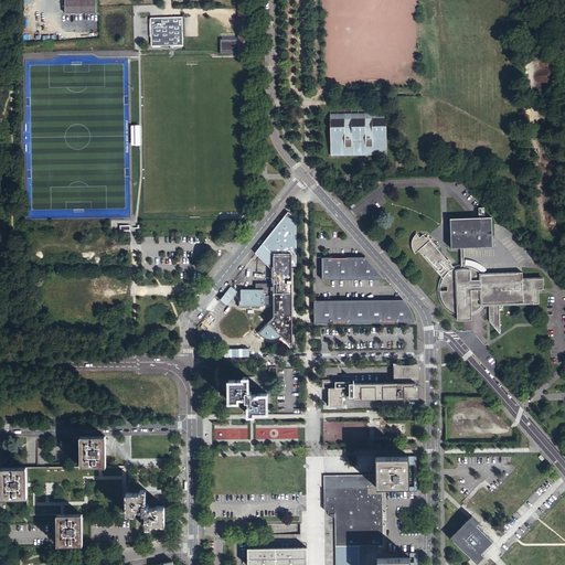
[(62,0),(63,13),(94,13),(94,0),(62,0)]
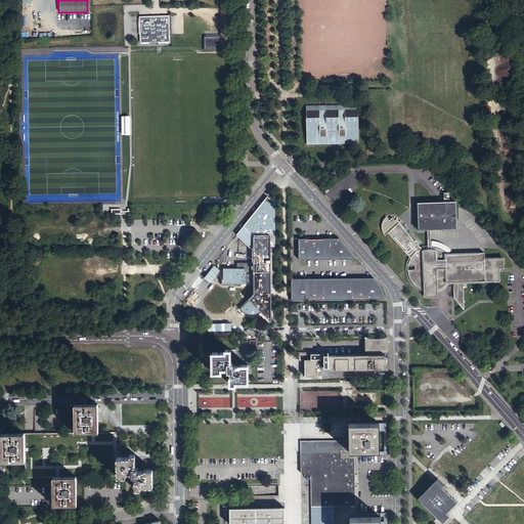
[(139,16),(140,42),(170,41),(168,15),(139,16)]
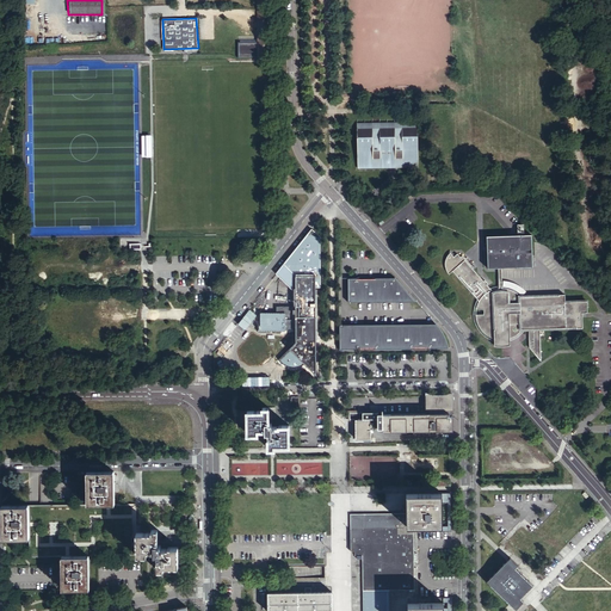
[(239,59),(257,59),(257,41),(239,42),(239,59)]
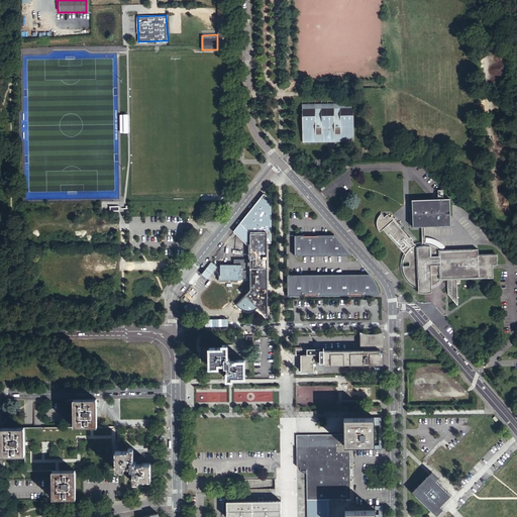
[(303,141),(354,139),(353,103),(302,104),(303,141)]
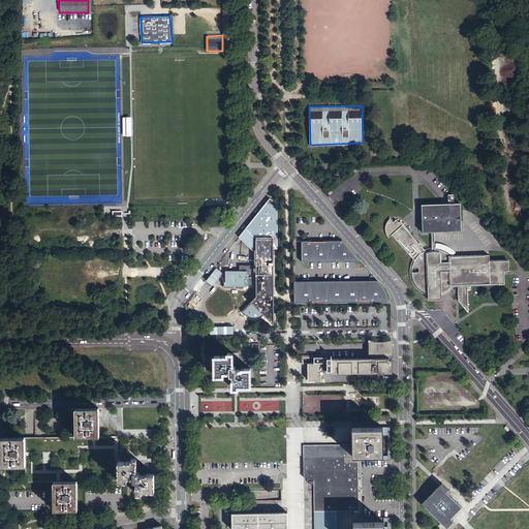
[(123,134),(131,134),(131,116),(123,116),(123,134)]
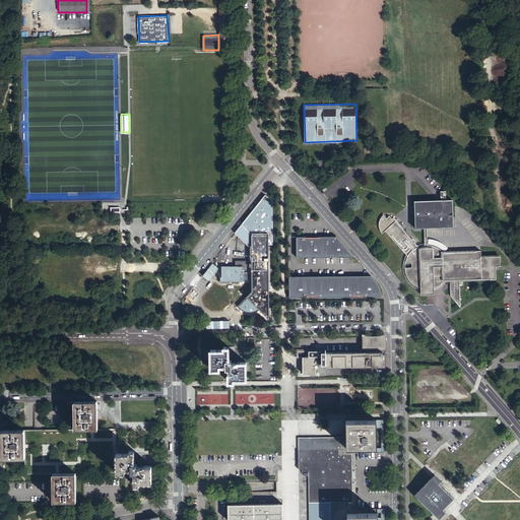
[(272,200),(265,194),(241,223),(251,234),(251,259),(249,259),(234,259),(234,265),(219,265),(219,268),(219,280),(242,280),(242,278),(248,278),(249,270),(251,270),(251,291),(249,294),(246,297),(247,299),(238,308),(239,309),(241,311),(243,312),(245,312),(248,312),(250,312),(253,312),(255,311),(257,310),(258,309),(267,318),(267,269),(263,269),(263,267),(264,267),(265,266),(265,265),(265,264),(265,263),(264,263),(263,263),(263,260),(267,260),(267,244),(272,244),(272,200)]
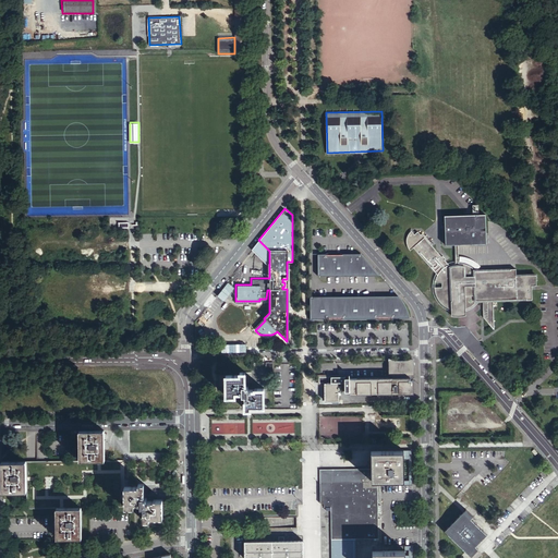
[(459,245),(487,244),(486,215),(446,216),(446,245),(456,245),(459,245)]
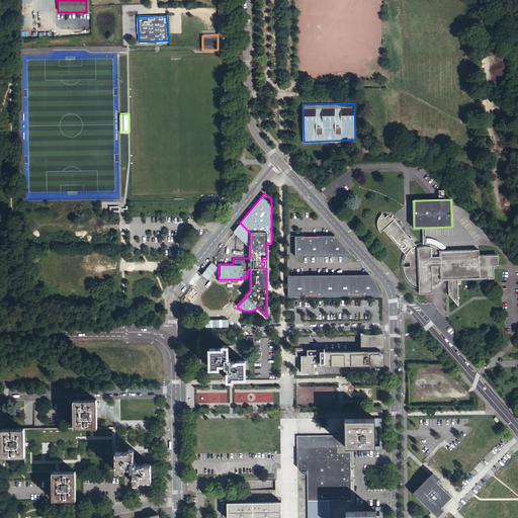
[(380,233),(381,234),(384,232),(407,257),(418,247),(414,243),(415,242),(412,239),(411,240),(402,229),(403,228),(394,218),(392,220),(390,217),(386,219),(382,216),(382,217),(381,217),(380,218),(380,219),(379,220),(379,221),(378,222),(378,224),(378,225),(378,226),(378,227),(378,228),(379,229),(379,230),(379,231),(380,232),(380,233)]
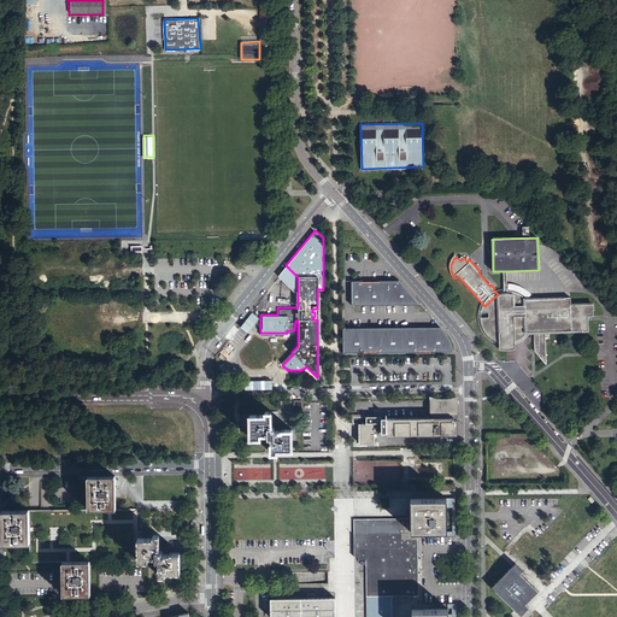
[(298,277),(286,265),(278,275),(280,276),(295,292),(295,307),(298,307),(298,277)]
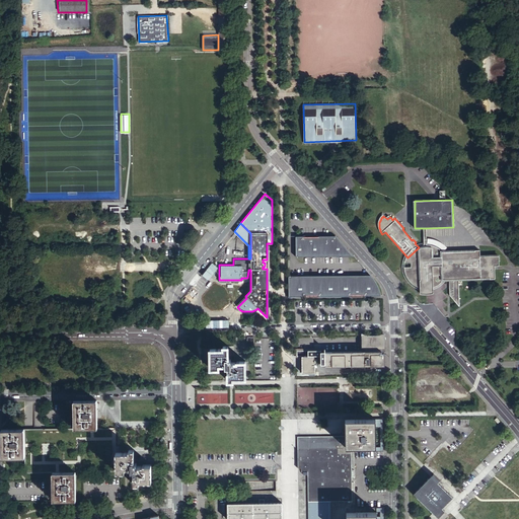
[(295,236),(295,256),(304,256),(349,255),(354,255),(336,235),(318,235),(318,236),(303,236),(303,235),(295,236)]
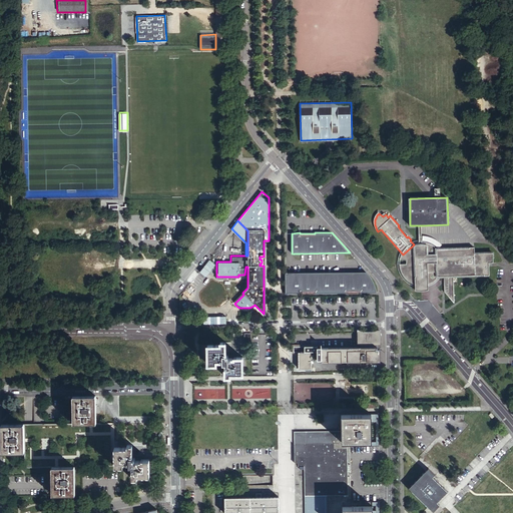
[(427,291),(429,290),(429,285),(428,273),(438,273),(437,254),(431,254),(427,254),(423,254),(422,242),(420,242),(419,242),(418,242),(417,243),(416,243),(415,244),(414,244),(403,254),(403,255),(402,257),(402,258),(401,261),(401,263),(401,266),(401,267),(402,270),(402,272),(403,274),(405,277),(407,279),(409,281),(411,283),(413,284),(415,285),(416,291),(418,291),(420,291),(421,292),(423,291),(425,291),(427,291)]
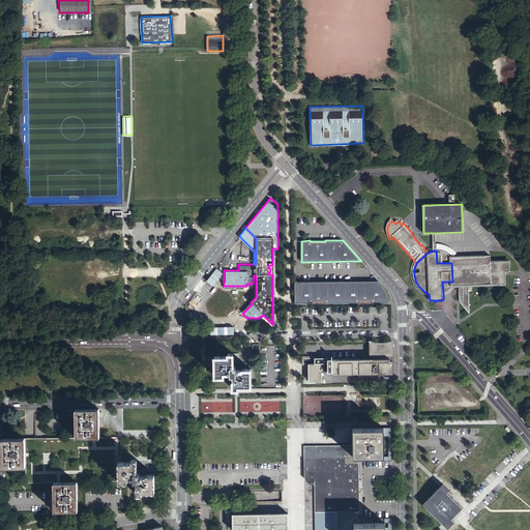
[(486,257),(451,257),(449,256),(448,255),(447,254),(445,253),(443,252),(442,252),(440,251),(438,251),(436,251),(437,263),(441,263),(445,263),(451,263),(451,258),(452,258),(486,257)]
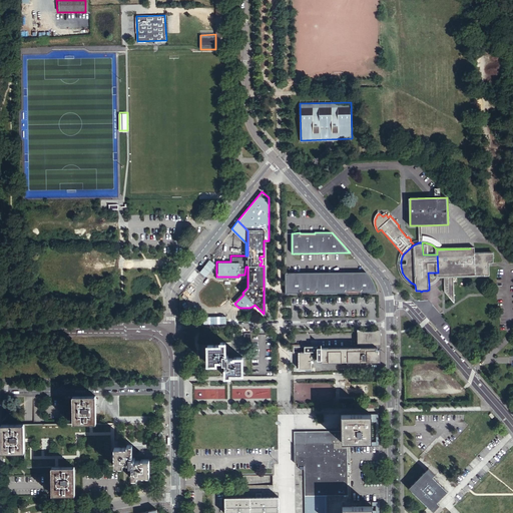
[(438,249),(437,249),(437,254),(438,273),(438,278),(445,278),(454,277),(475,277),(475,275),(475,254),(475,248),(470,248),(438,249)]
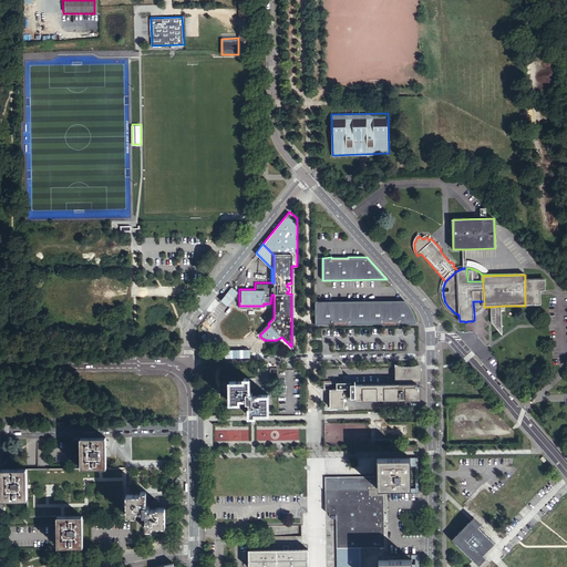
[(545,280),(525,281),(525,303),(535,302),(535,306),(540,306),(540,291),(545,291),(545,280)]
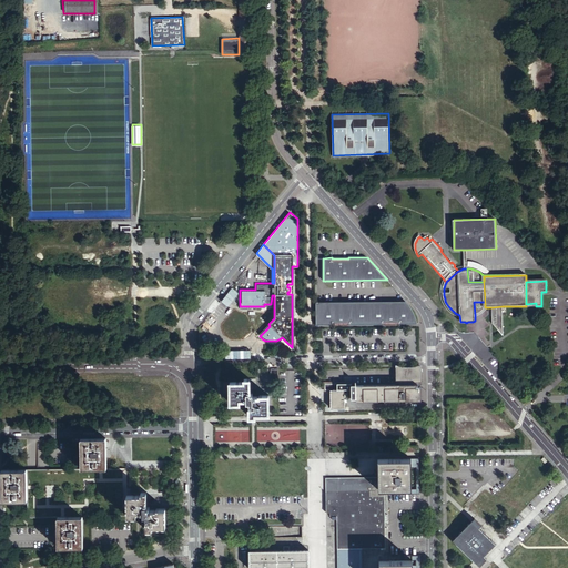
[(315,302),(315,324),(332,324),(332,323),(348,323),(348,324),(382,323),(398,323),(416,323),(405,301),(315,302)]
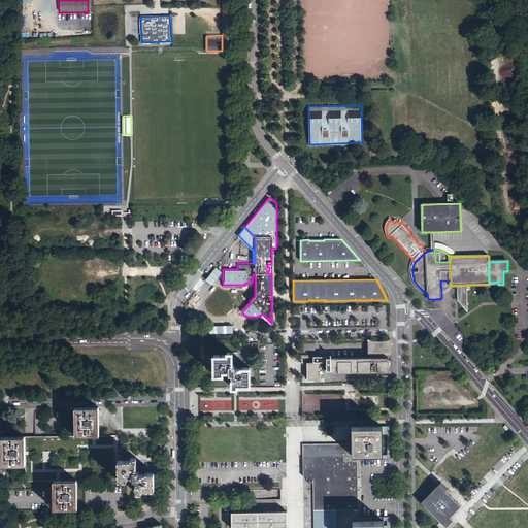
[(451,286),(451,281),(440,281),(441,293),(442,292),(443,292),(446,291),(447,290),(448,289),(449,288),(450,287),(451,286)]
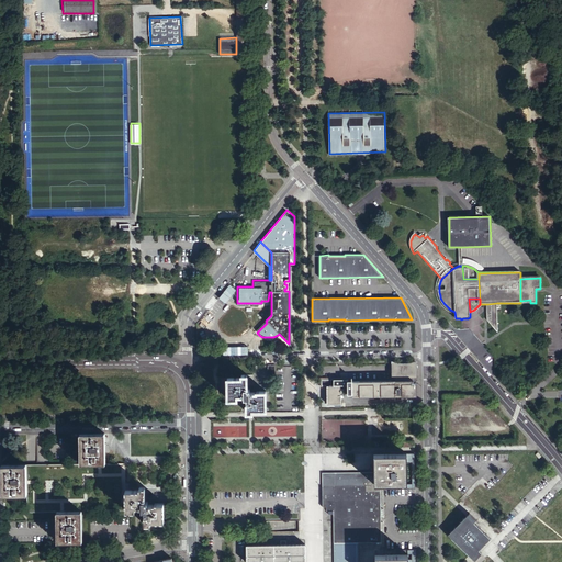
[(497,303),(487,304),(489,321),(498,333),(497,303)]
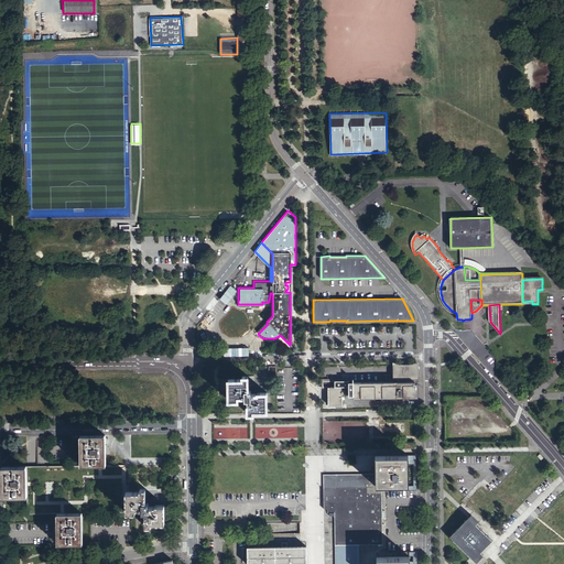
[(418,377),(418,362),(411,365),(404,365),(398,364),(392,362),(392,377),(396,377),(396,379),(348,379),(348,378),(345,378),(339,378),(328,378),(325,378),(325,384),(327,383),(328,402),(331,402),(331,403),(342,403),(342,397),(344,397),(343,393),(342,393),(342,383),(348,383),(348,393),(353,393),(353,396),(418,396),(416,377),(418,377)]
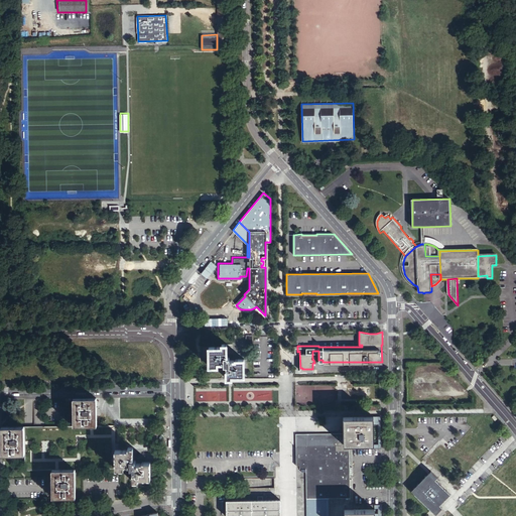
[(227,341),(221,342),(221,345),(208,345),(208,364),(217,363),(217,360),(223,360),(223,363),(226,363),(226,377),(231,377),(231,374),(243,374),(243,357),(235,357),(235,359),(229,359),(229,356),(227,356),(227,341)]
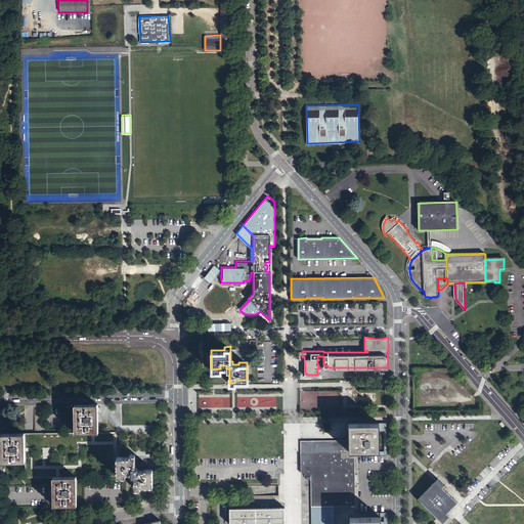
[(98,404),(75,404),(75,432),(99,431),(98,404)]
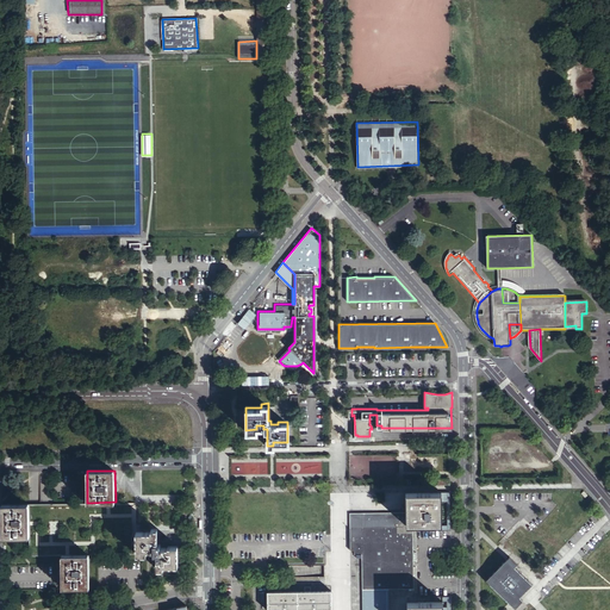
[(441,491),(405,492),(406,512),(406,524),(411,524),(414,524),(441,523),(441,491)]
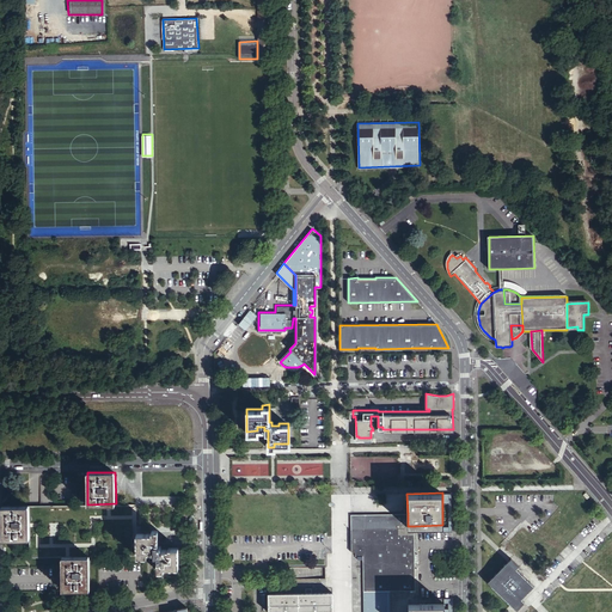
[(29,505),(30,538),(30,543),(30,558),(62,557),(90,557),(138,557),(138,537),(138,503),(116,503),(87,505),(42,505),(29,505)]
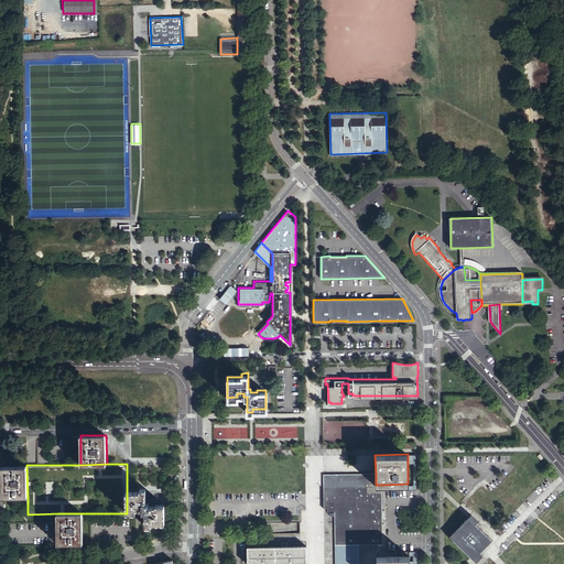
[(28,496),(26,465),(2,465),(2,496),(12,496),(28,496)]
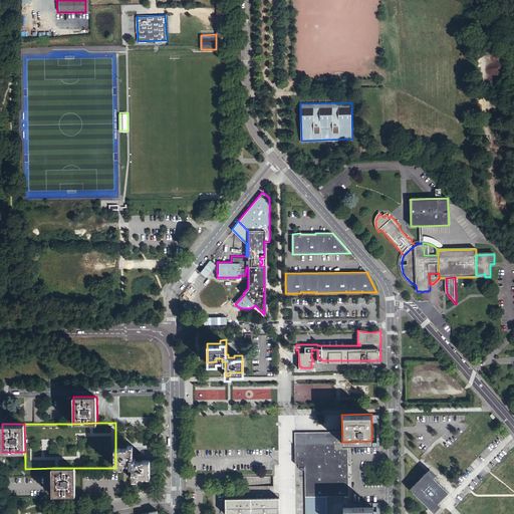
[(327,434),(295,434),(295,445),(346,444),(346,442),(342,442),(342,432),(327,433),(327,434)]
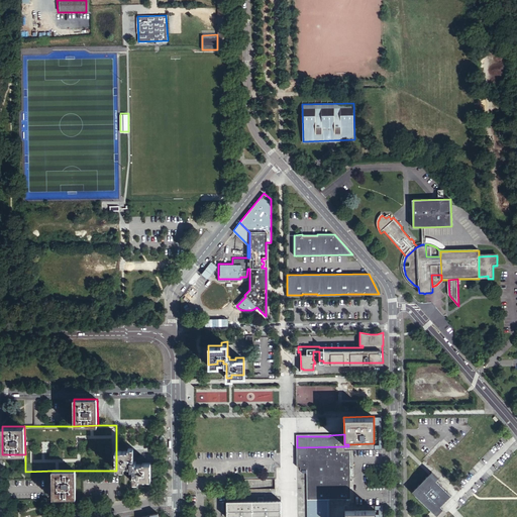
[(347,501),(349,500),(348,446),(297,447),(297,466),(300,466),(300,469),(307,469),(307,498),(307,500),(327,499),(347,499),(347,501)]
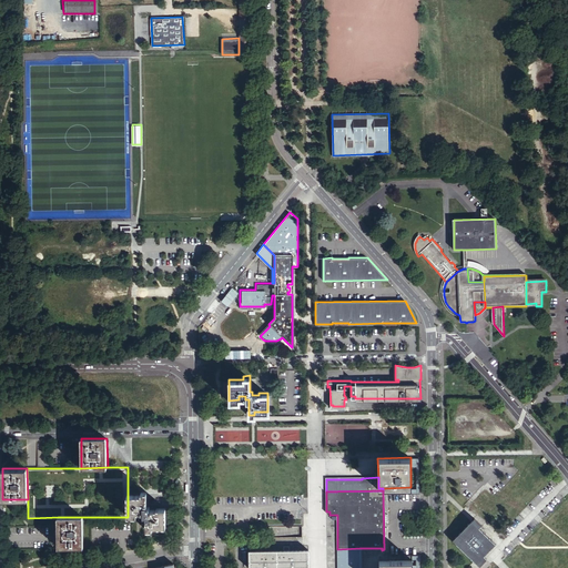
[(128,498),(128,517),(138,517),(138,513),(144,513),(144,516),(146,516),(146,530),(153,530),(153,527),(166,527),(166,518),(166,508),(156,508),(156,513),(150,513),(150,509),(146,509),(146,495),(141,495),(141,498),(133,498),(128,498)]
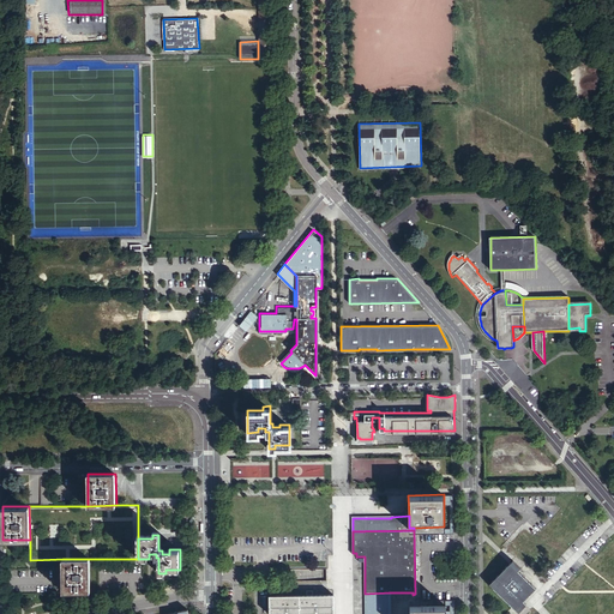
[(90,559),(62,559),(62,567),(64,593),(91,593),(90,559)]
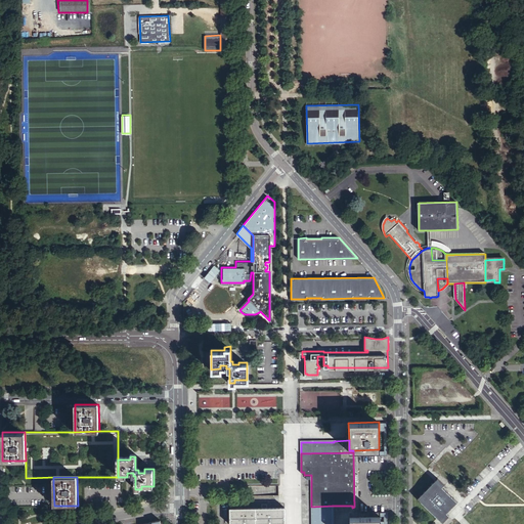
[(456,503),(441,487),(435,481),(418,498),(443,523),(444,523),(451,518),(446,513),(456,503)]
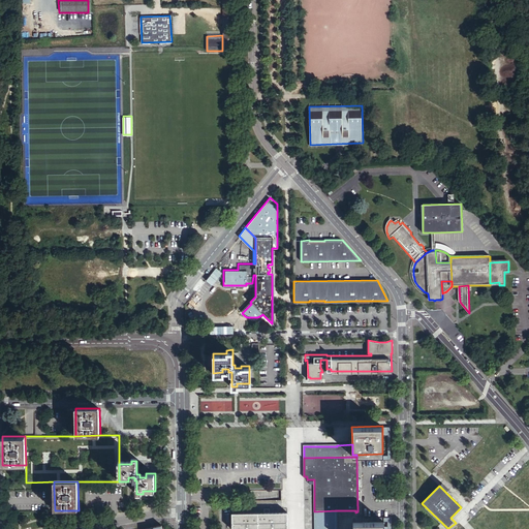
[(335,528),(335,510),(314,511),(313,528),(335,528)]
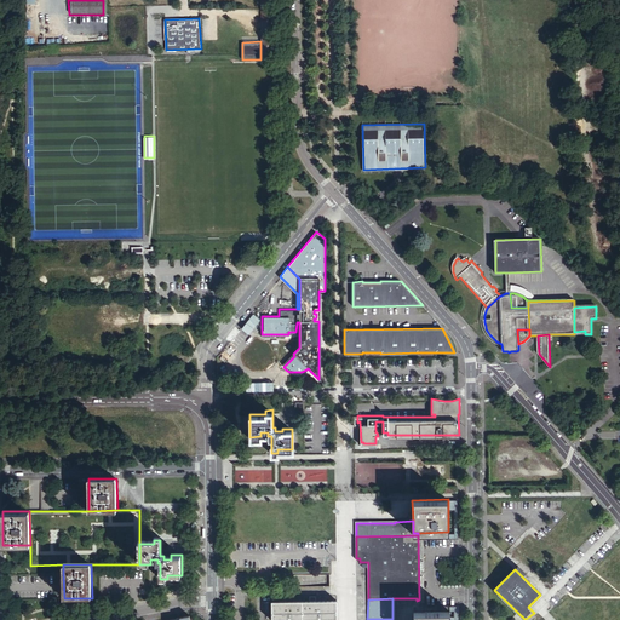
[(337,601),(273,601),(271,619),(292,619),(338,619),(337,601)]
